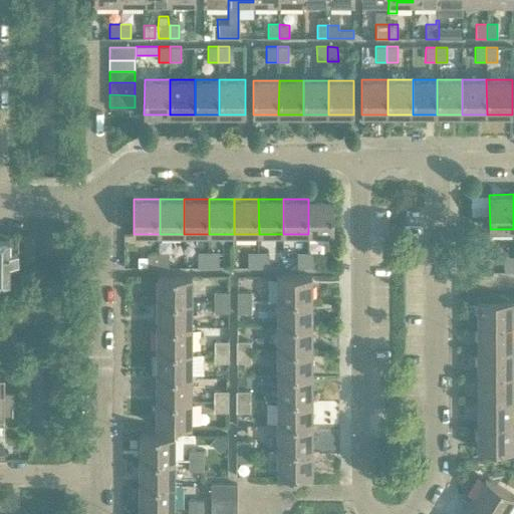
[(308,199),(308,234),(334,234),(333,199),(308,199)]
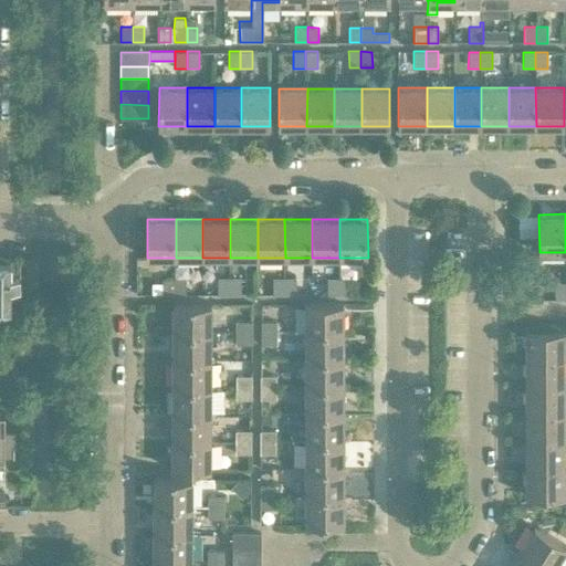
[(11,259),(0,259),(0,311),(11,312),(11,287),(20,287),(20,274),(11,274),(11,259)]
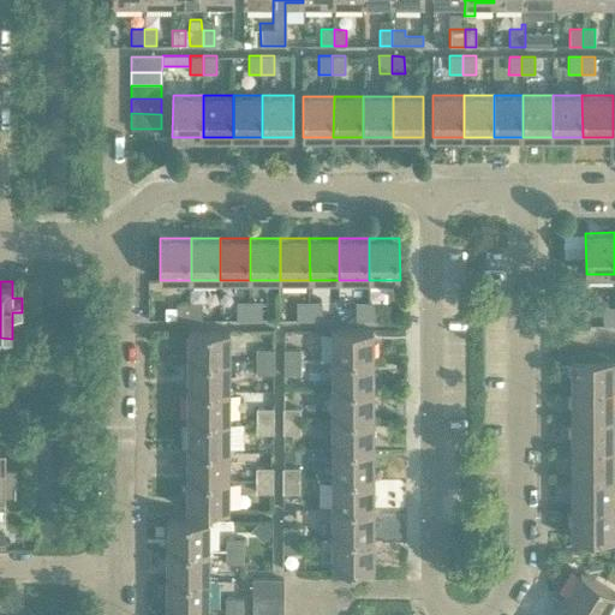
[(178,321),(191,321),(191,304),(178,304),(178,321)]
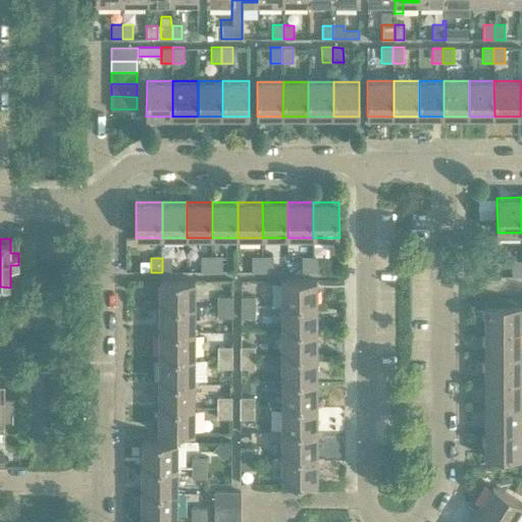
[(162,258),(162,272),(172,272),(172,258),(162,258)]
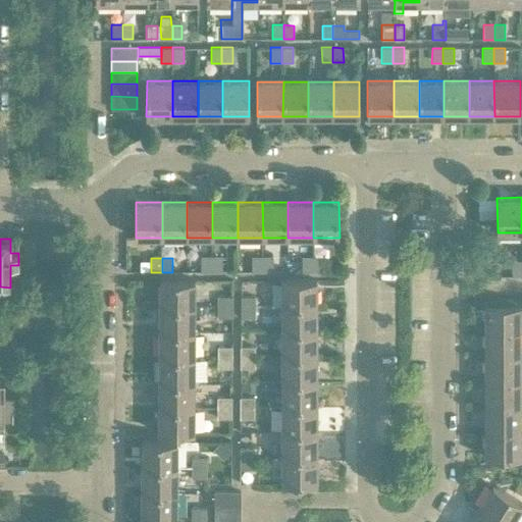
[(202,272),(212,272),(212,258),(202,258),(202,272)]
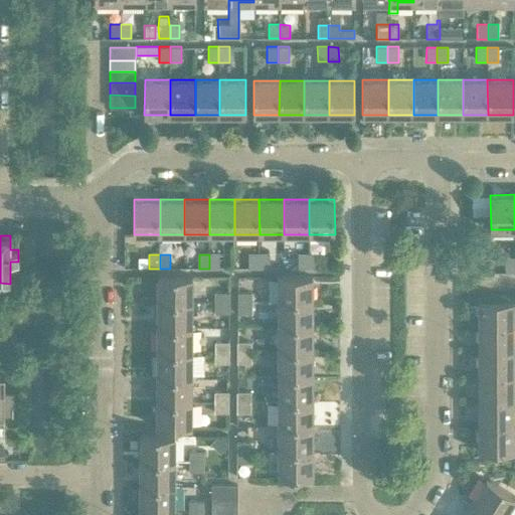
[(209,254),(209,269),(220,269),(220,254),(209,254)]
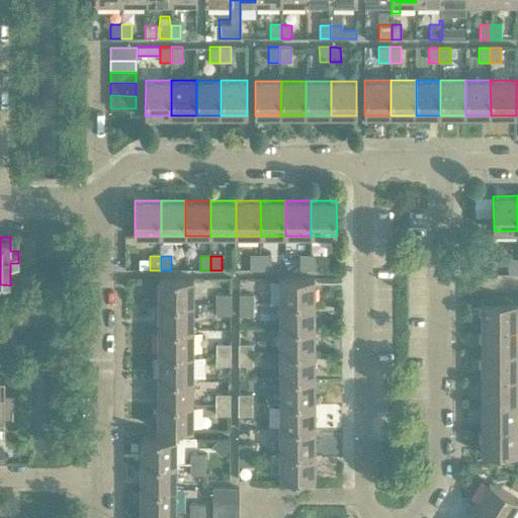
[(251,270),(261,270),(261,256),(251,256),(251,270)]
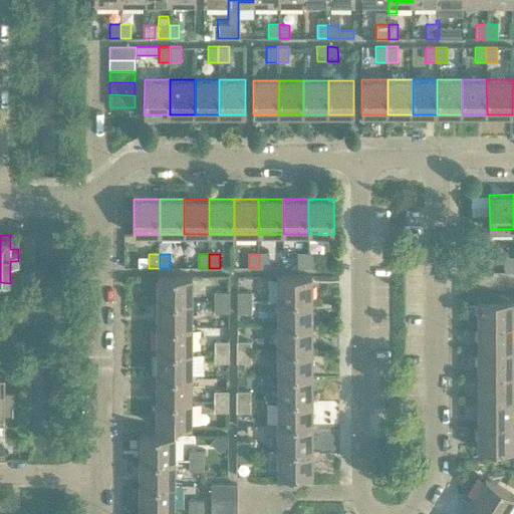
[(259,254),(259,268),(269,268),(269,254),(259,254)]
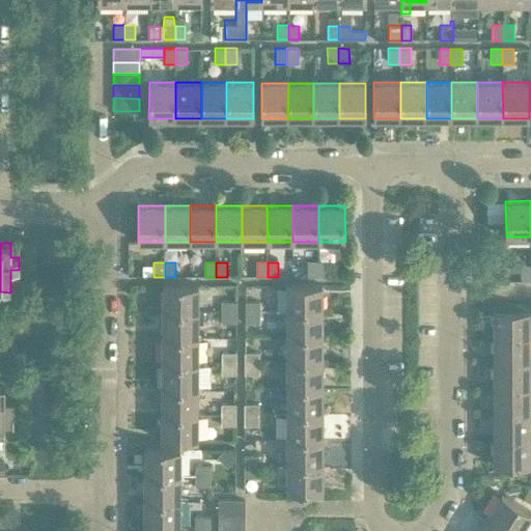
[(318,277),(318,262),(308,262),(308,277),(318,277)]
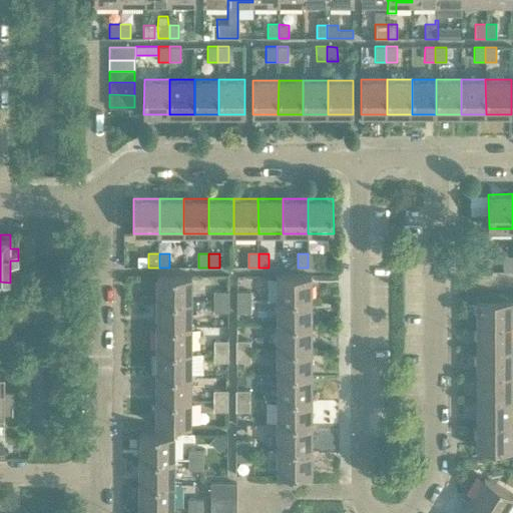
[(319,253),(308,253),(308,268),(319,268),(319,253)]
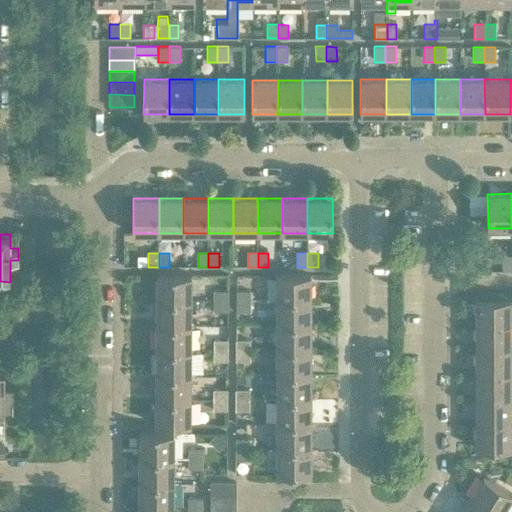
[(511,270),(511,256),(503,256),(503,270),(511,270)]
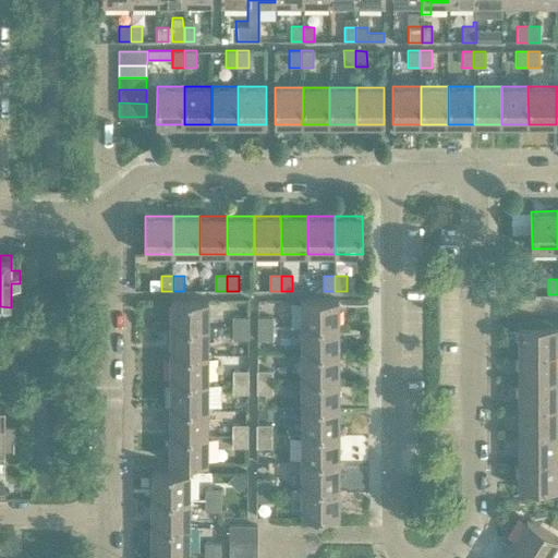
[(171,299),(170,327),(209,327),(209,299),(171,299)]
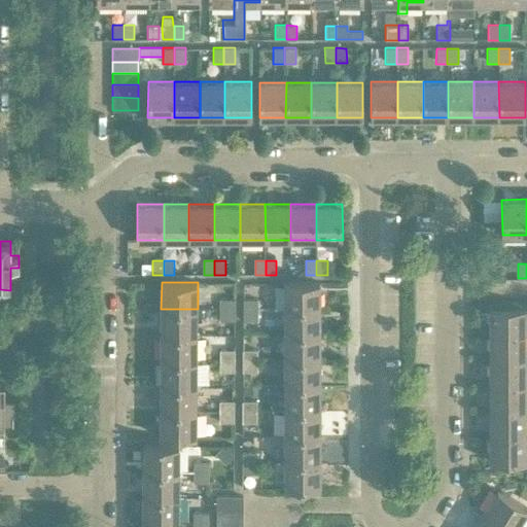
[(283,282),(284,309),(320,309),(320,282),(283,282)]
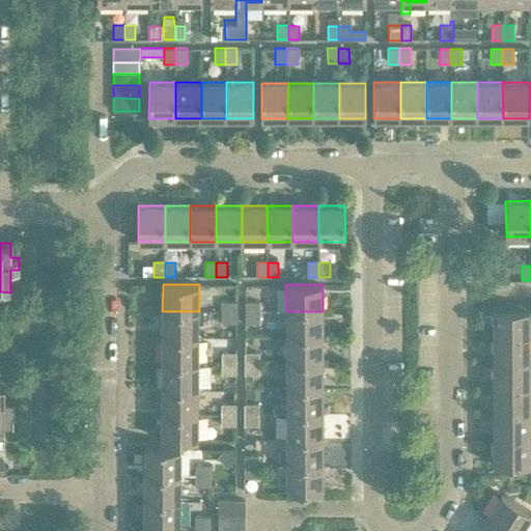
[(221,311),(236,311),(236,286),(221,286),(222,303),(207,303),(208,311),(221,311)]
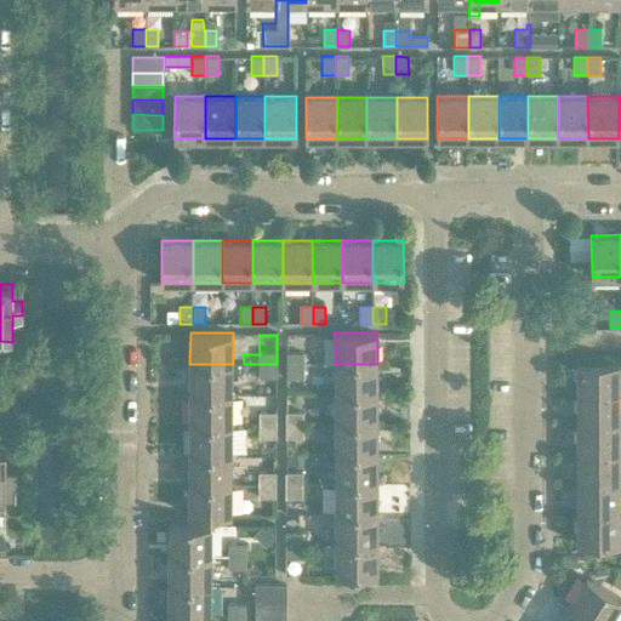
[(285,366),(305,366),(305,353),(285,353),(285,366)]
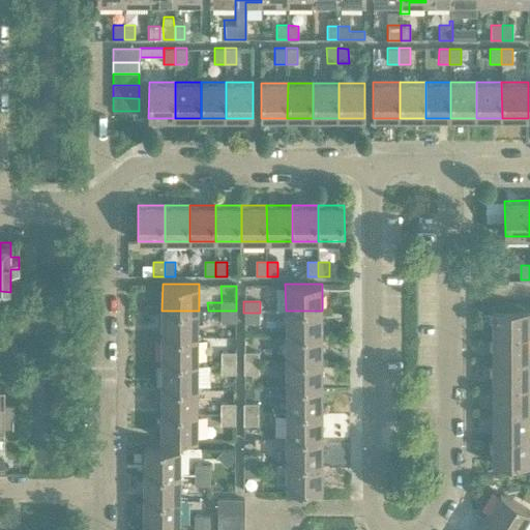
[(493,335),(529,335),(529,308),(493,308),(493,335)]
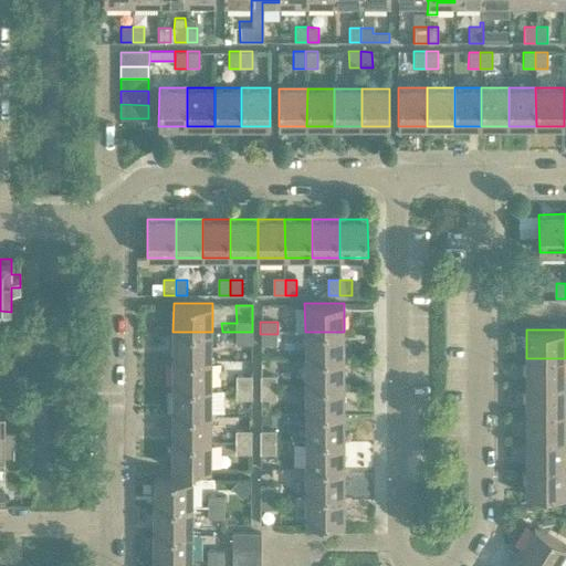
[(173,332),(173,359),(212,359),(212,332),(173,332)]
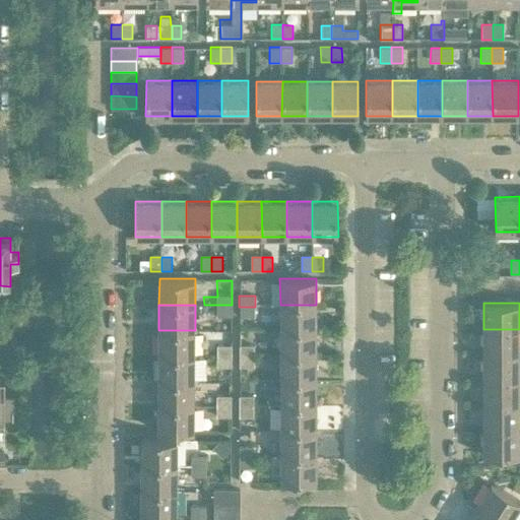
[(232,305),(216,305),(216,317),(232,317),(232,305)]
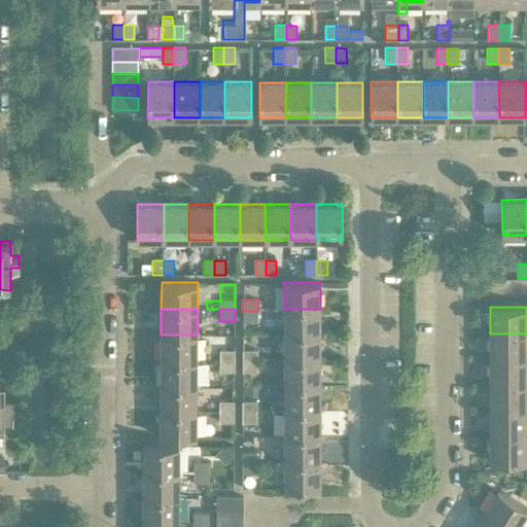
[(320,334),(320,309),(284,309),(284,335),(320,334)]
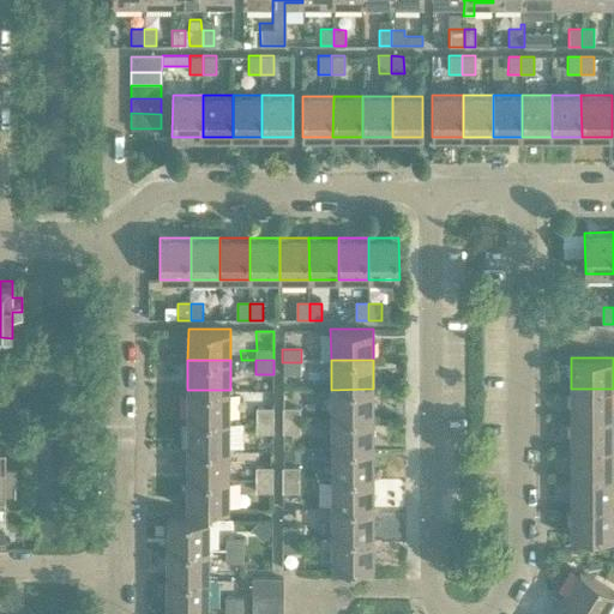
[(301,362),(282,362),(282,374),(301,374),(301,362)]
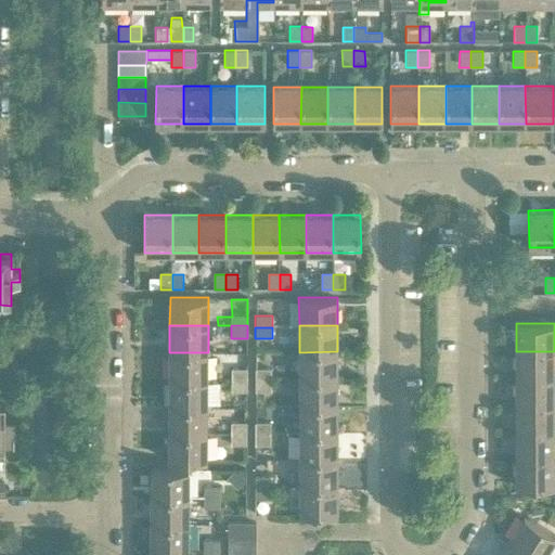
[(299,352),(299,378),(337,378),(337,351),(299,352)]
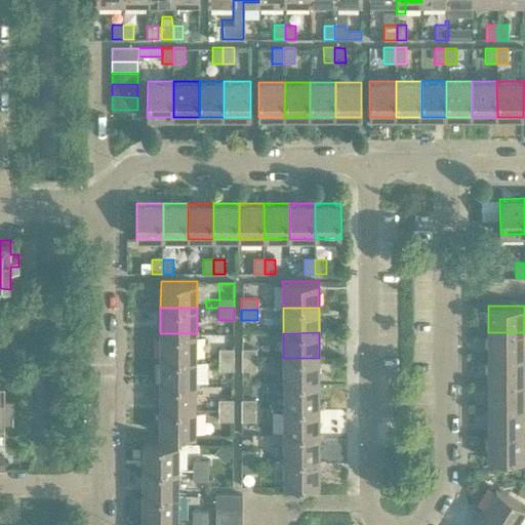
[(488,332),(488,358),(524,357),(524,332),(488,332)]
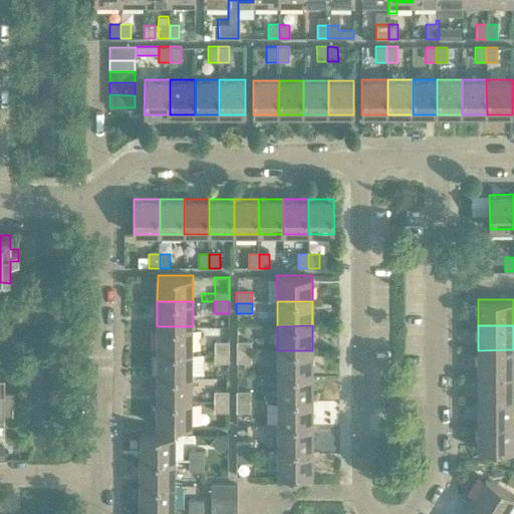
[(157,326),(157,351),(193,350),(193,326),(157,326)]
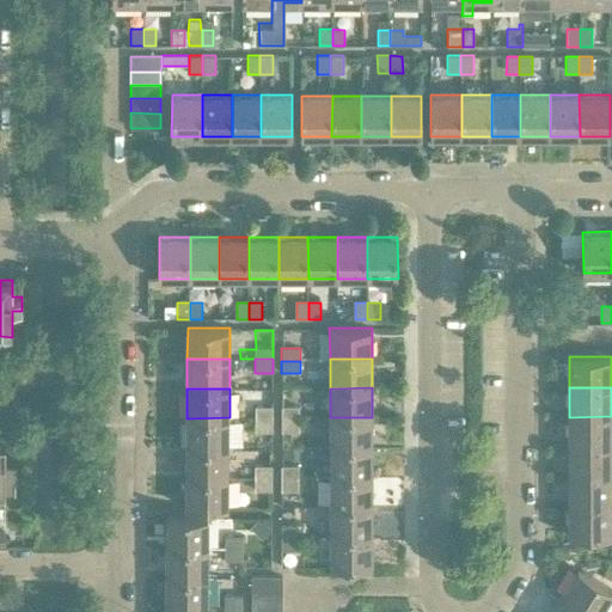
[(255,420),(271,420),(271,405),(255,407),(255,420)]
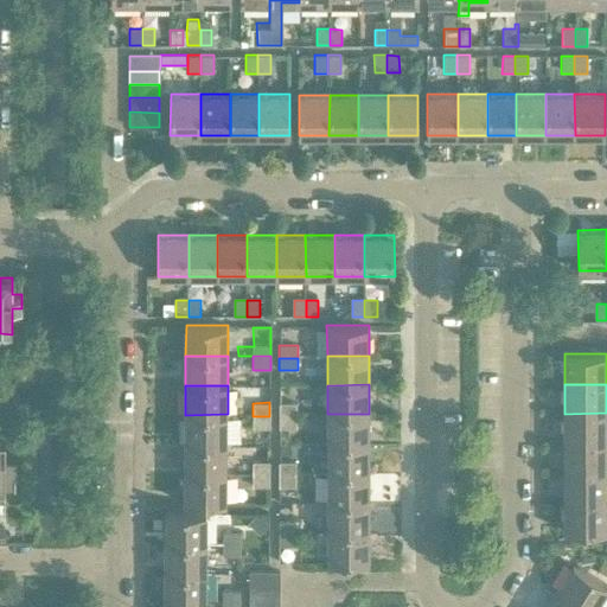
[(279,420),(295,420),(295,404),(279,404),(279,420)]
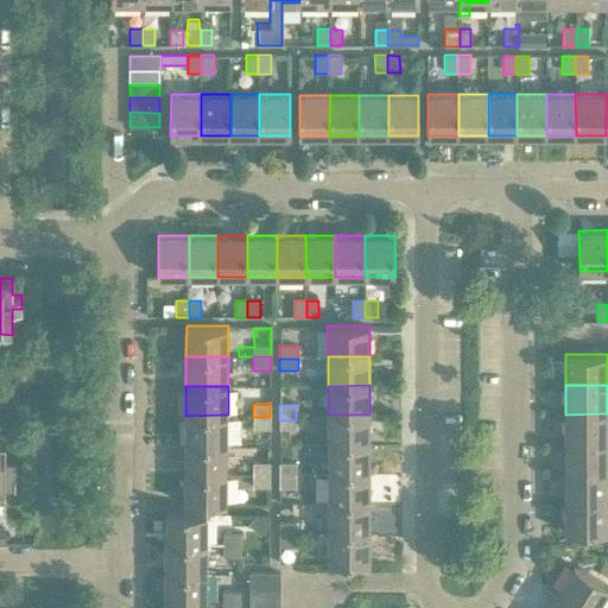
[(565,415),(565,443),(607,443),(607,413),(565,415)]
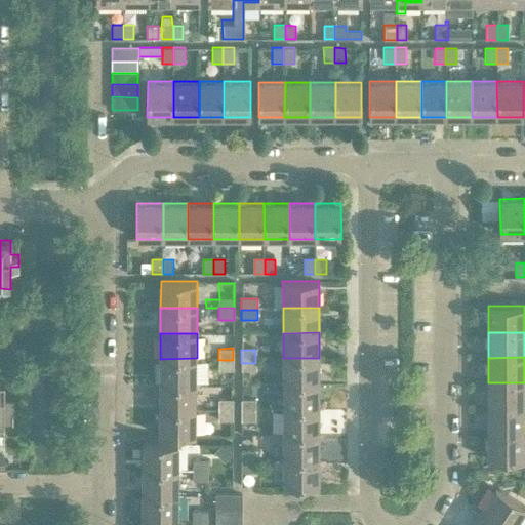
[(160,359),(160,384),(197,384),(197,358),(160,359)]
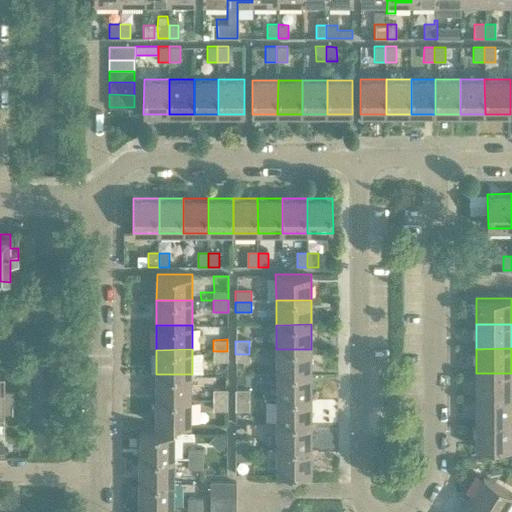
[(276,349),(276,374),(311,374),(311,349),(276,349)]
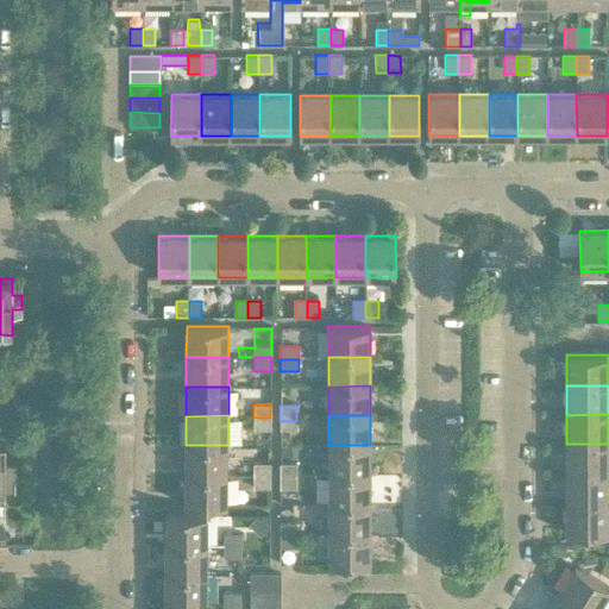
[(270,418),(253,418),(253,431),(270,431),(270,418)]
